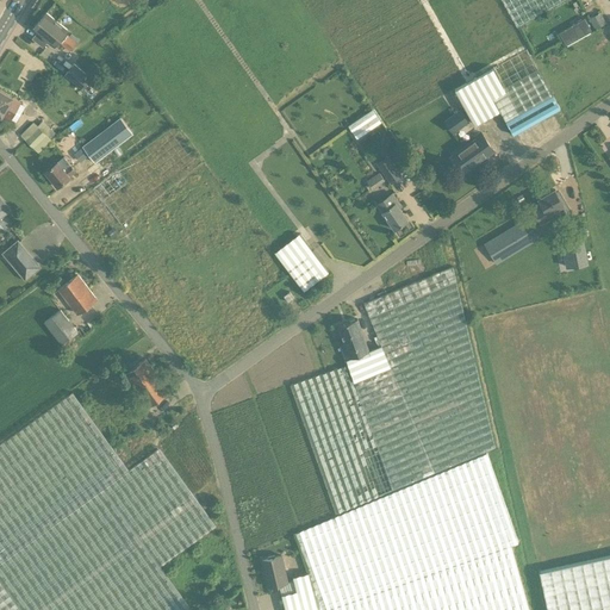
[(500,0),(516,26),(562,0),(500,0)]
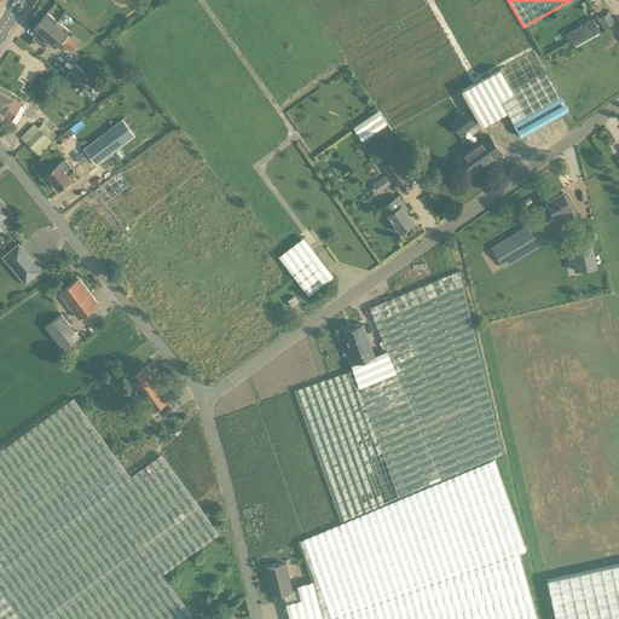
[(46,40),(53,46),(67,29),(45,12),(32,29),(36,33),(33,38),(42,45),(46,40)]
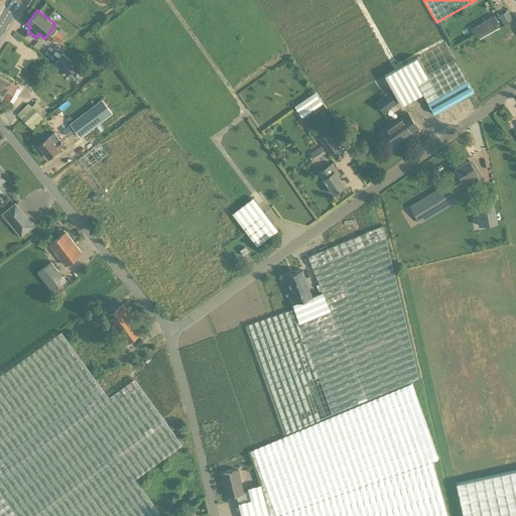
[(501,23),(511,19),(508,10),(498,14),(501,23)]
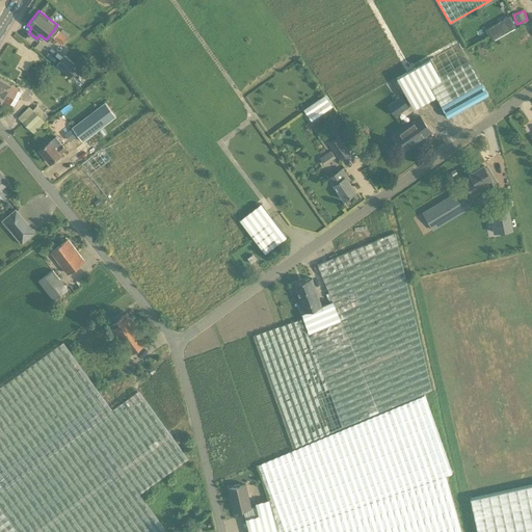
[(494,41),(516,29),(510,18),(487,29),(494,41)]
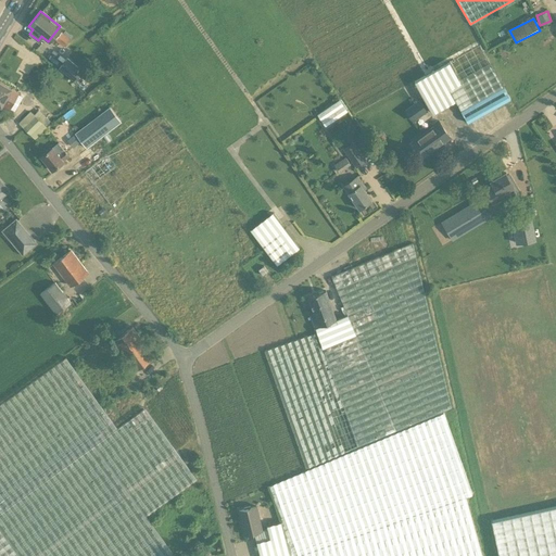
[(63,46),(70,38),(61,32),(55,39),(63,46)]
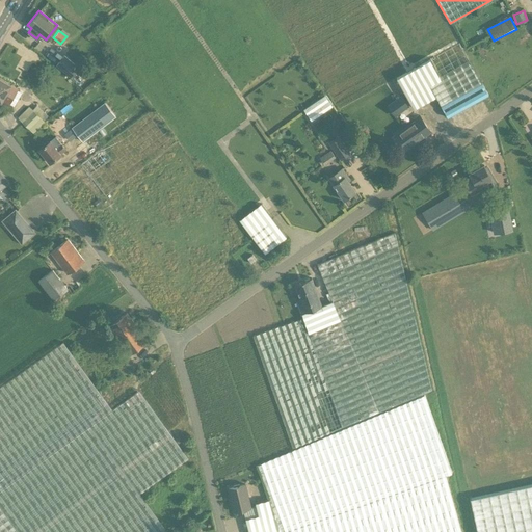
[(63,55),(55,64),(70,76),(77,67),(63,55)]
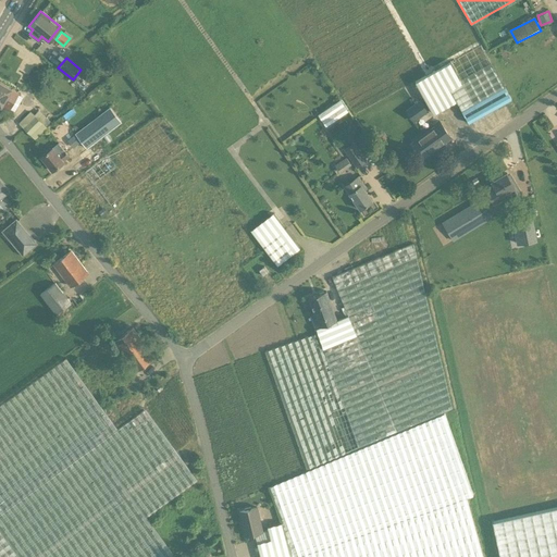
[(468,123),(510,99),(491,63),(460,79),(450,61),(415,81),(433,112),(455,100),(468,123)]
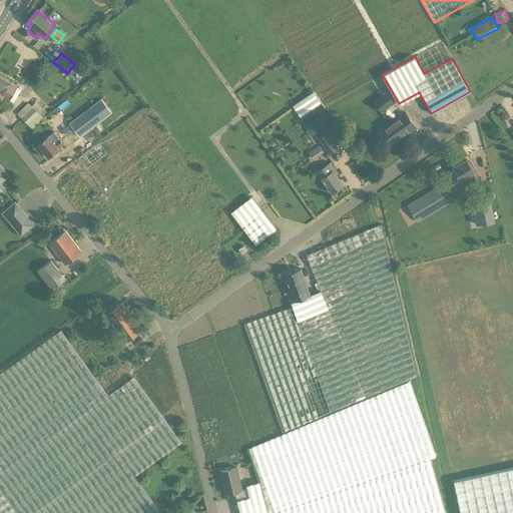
[(0,99),(1,98),(7,101),(16,85),(0,75),(0,99)]
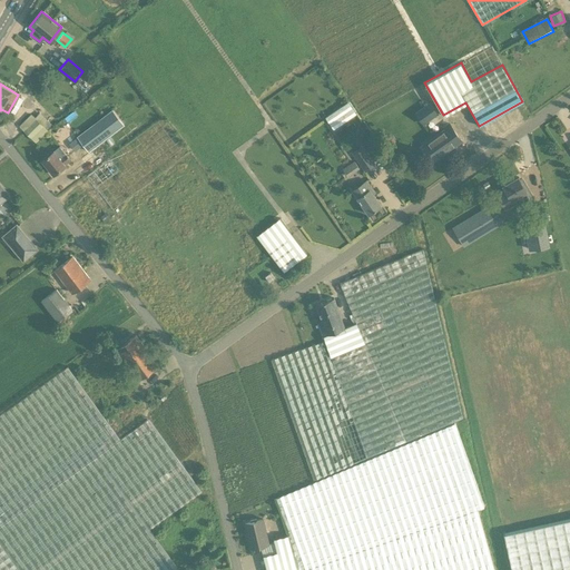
[(326,114),(335,126),(352,114),(343,101),(326,114)]
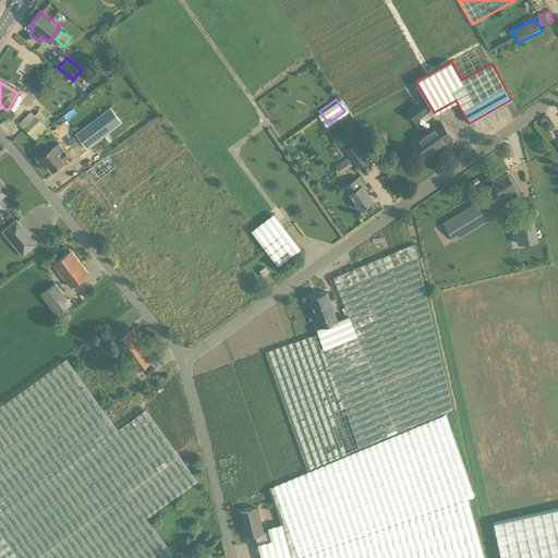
[(405,110),(414,121),(428,111),(421,99),(405,110)]
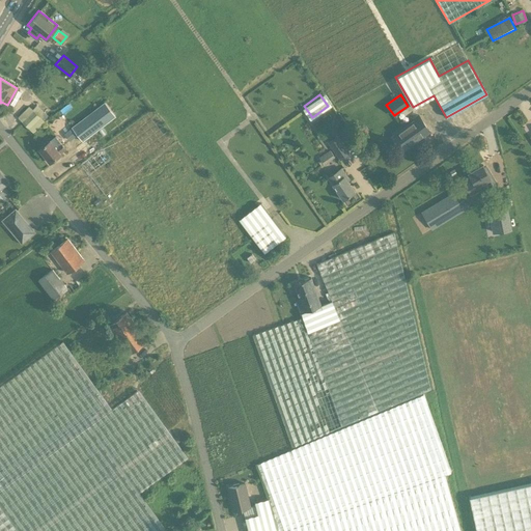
[(115,115),(105,102),(71,128),(82,141),(115,115)]
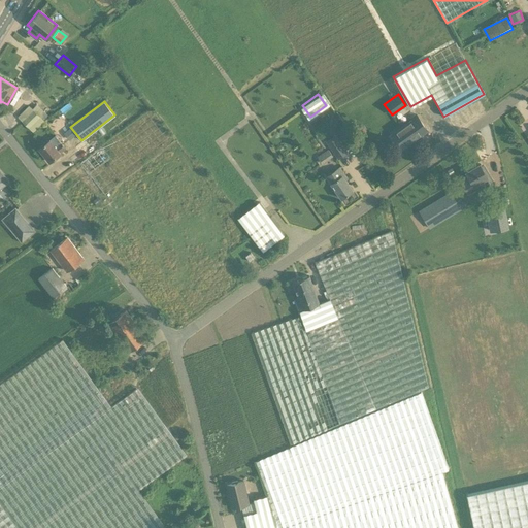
[(29,105),(18,117),(33,132),(44,121),(29,105)]
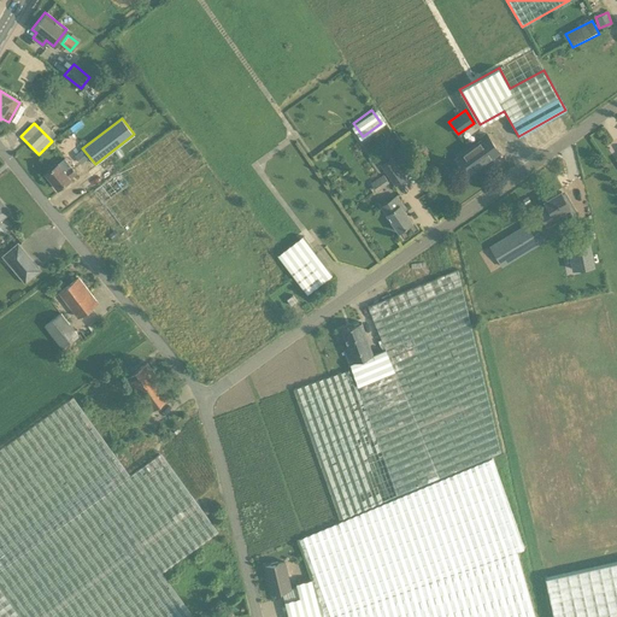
[(499,152),(487,135),(454,159),(466,176),(499,152)]
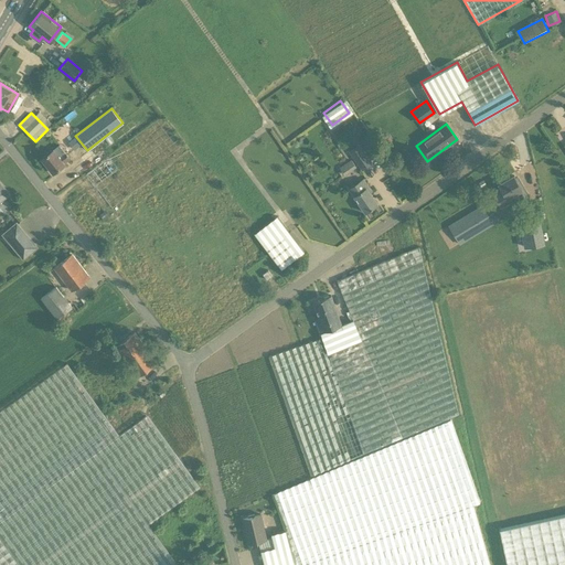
[(372,162),(359,144),(349,150),(361,169),(372,162)]
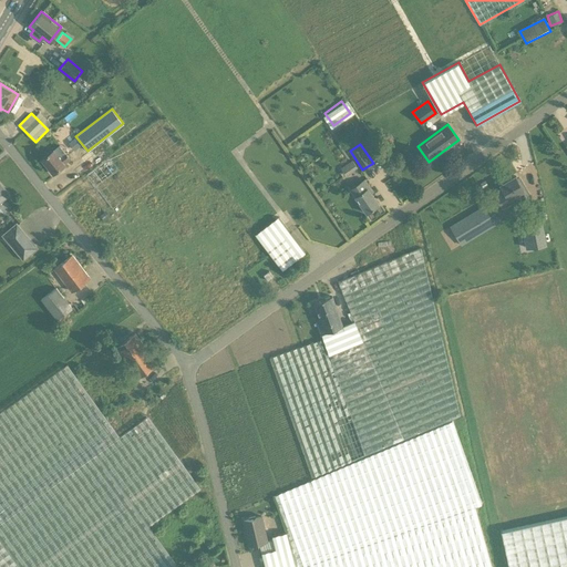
[(59,145),(52,150),(41,158),(52,173),(63,164),(69,158),(59,145)]
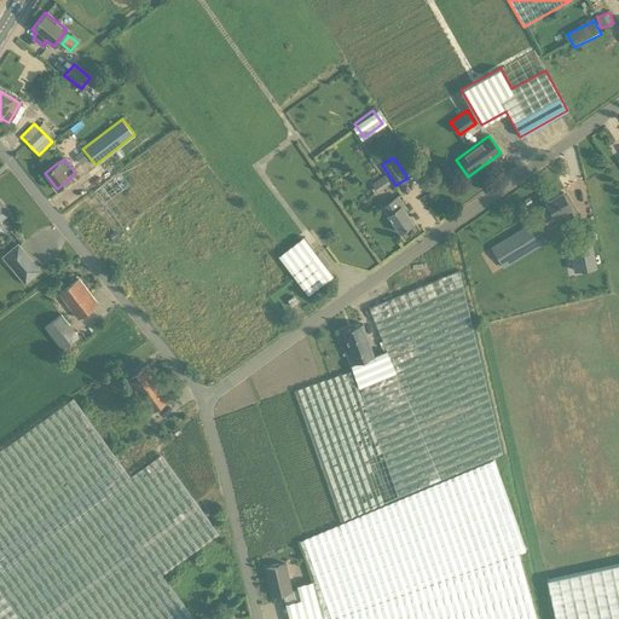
[(385,174),(370,181),(374,191),(388,184),(385,174)]
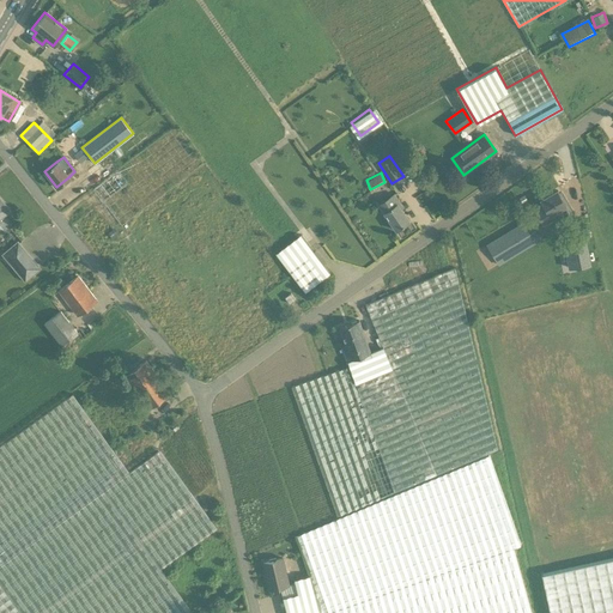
[(559,208),(564,216),(572,211),(564,196),(562,198),(557,189),(541,199),(550,214),(559,208)]
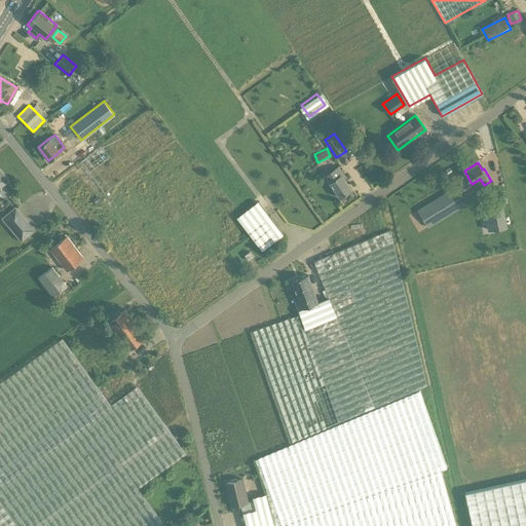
[(324,176),(339,197),(351,189),(344,179),(345,178),(337,166),(324,176)]
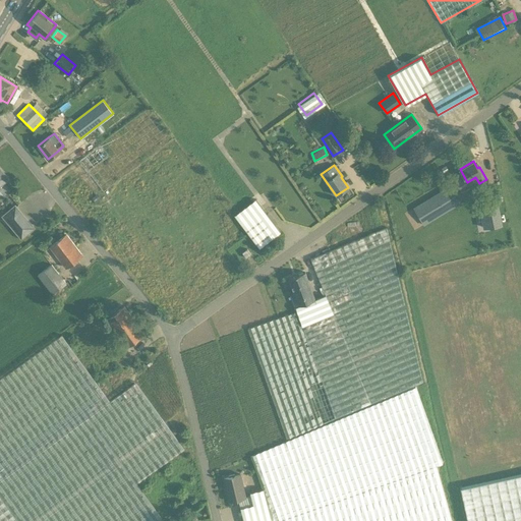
[(448,186),(412,208),(423,225),(459,204),(448,186)]
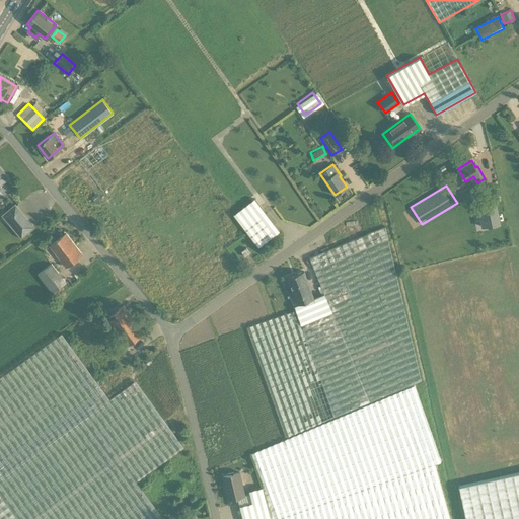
[(257,246),(279,231),(253,198),(233,214),(257,246)]
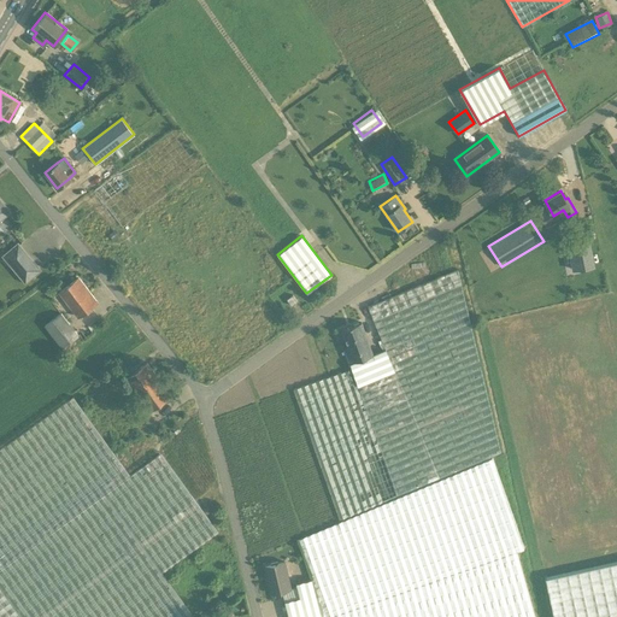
[(593,265),(588,239),(552,246),(557,272),(593,265)]
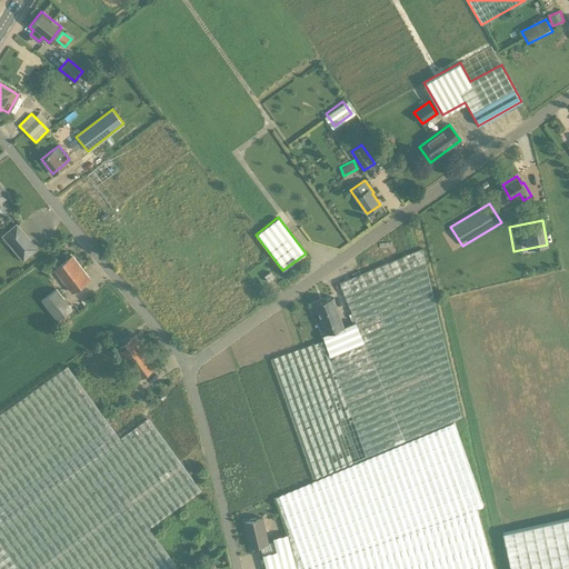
[(13,248),(26,238),(16,226),(3,236),(13,248)]
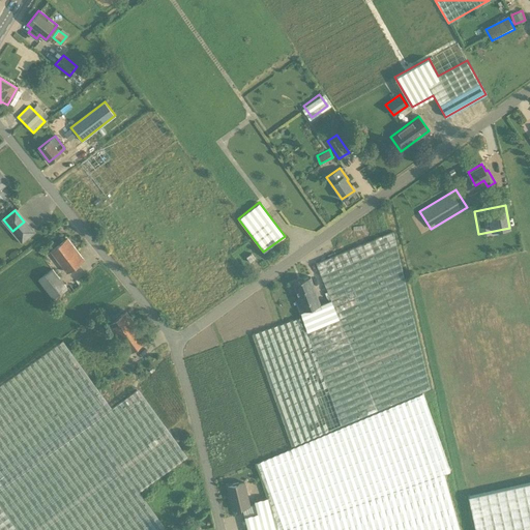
[(331,301),(320,305),(300,313),(300,314),(301,317),(252,333),(291,445),(430,387),(393,231),(316,264),(331,301)]
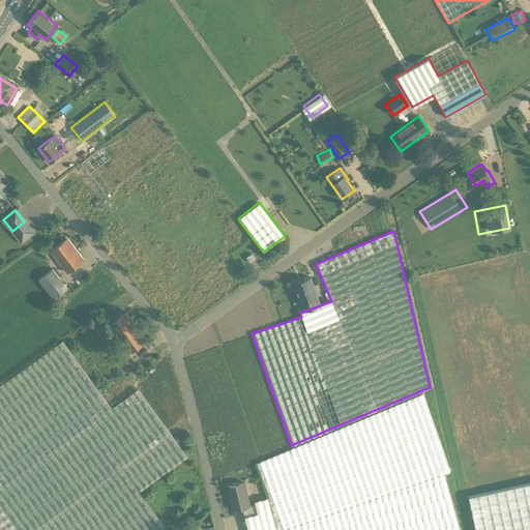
[(83,260),(66,238),(50,251),(66,272),(83,260)]
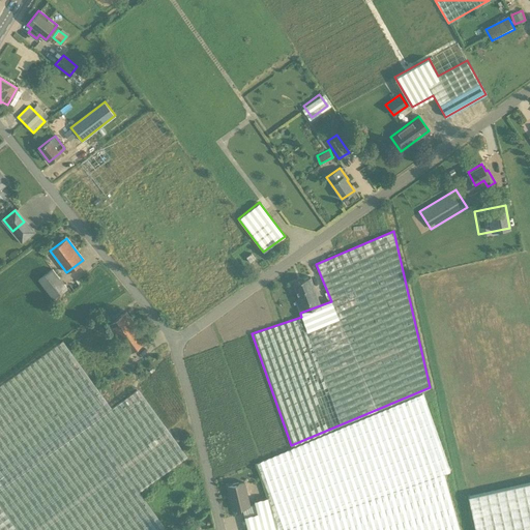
[(245,257),(249,263),(255,259),(251,254),(245,257)]
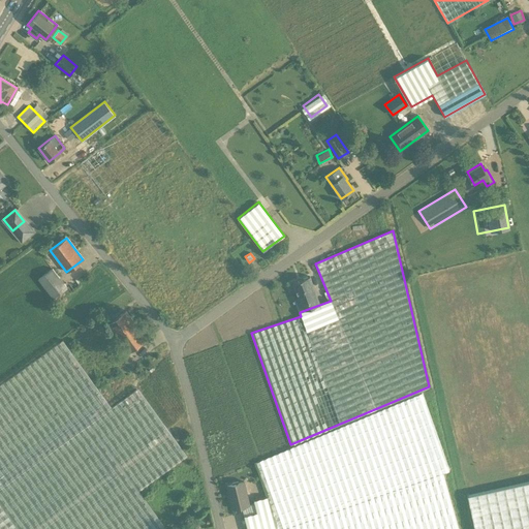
[(53,299),(67,287),(52,268),(37,279),(53,299)]
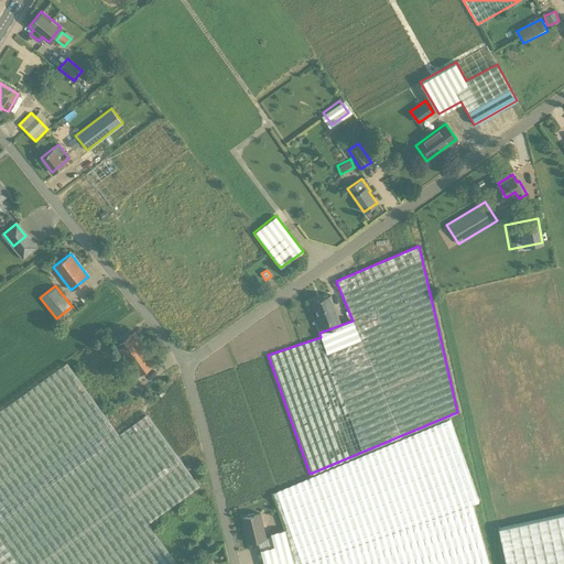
[(317,317),(315,318),(314,317),(303,322),(310,338),(320,334),(320,333),(340,325),(331,295),(312,302),(317,317)]
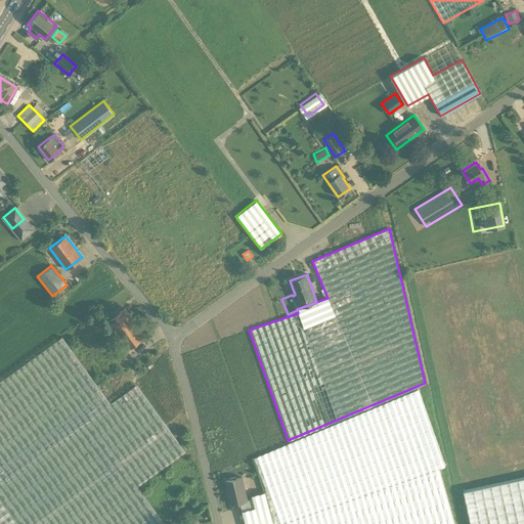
[(126,348),(144,335),(124,307),(105,320),(126,348)]
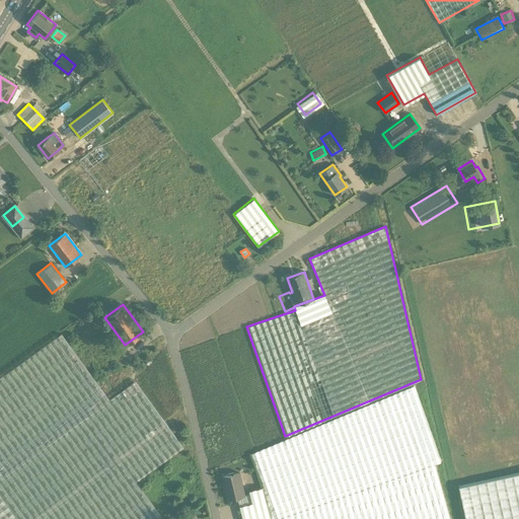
[(0,518),(155,518),(131,486),(177,450),(183,446),(135,380),(129,384),(109,399),(61,332),(55,338),(0,376),(0,518)]
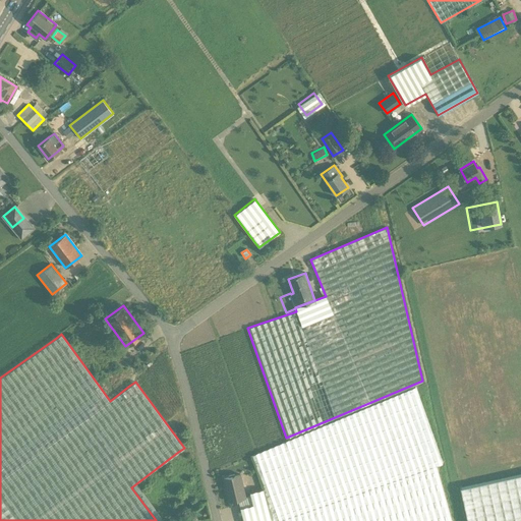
[(452,520),(437,465),(442,463),(414,387),(252,455),(264,488),(249,491),(252,504),(240,507),(243,520),(452,520)]
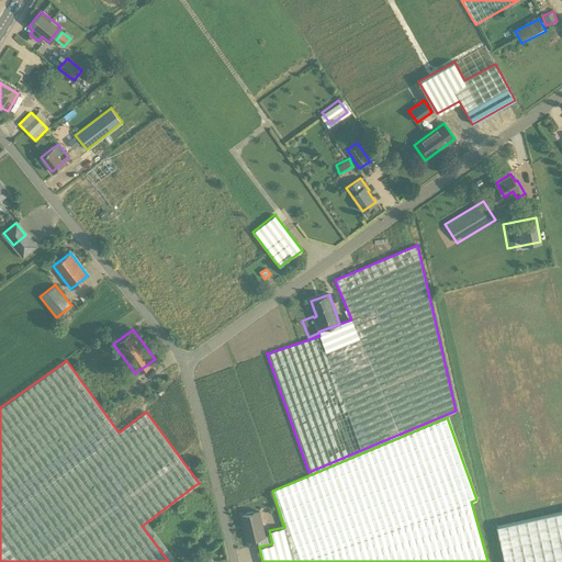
[(240,515),(246,540),(263,537),(258,512),(240,515)]
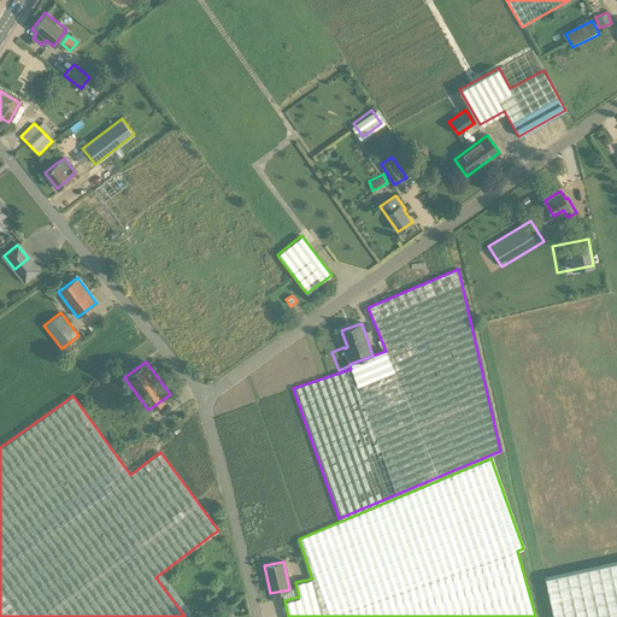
[(616,616),(616,562),(546,577),(554,616),(616,616)]
